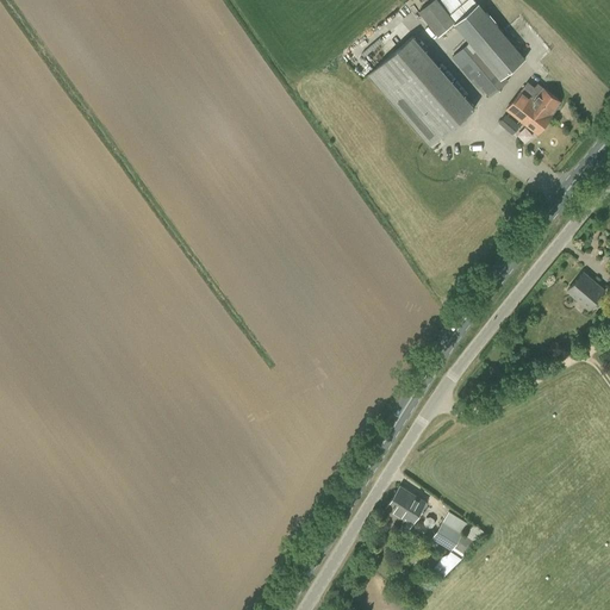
[(455,62),(478,88),(480,86),(489,97),(509,81),(504,75),(524,57),(479,1),(477,4),(473,0),(439,0),(437,0),(433,0),(418,11),(439,36),(454,23),(470,41),(452,57),(455,62)]
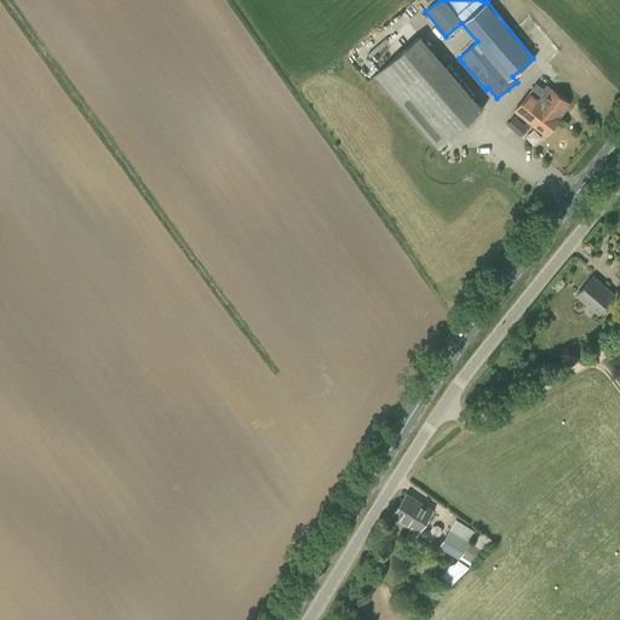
[(373,76),(436,149),(482,109),(419,36),(373,76)]
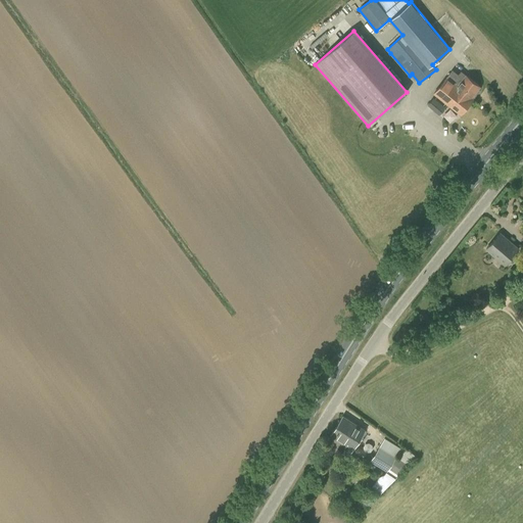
[(453,70),(447,77),(463,89),(462,91),(465,94),(462,97),(470,102),(473,99),(471,98),(480,86),(461,72),(458,75),(453,70)]
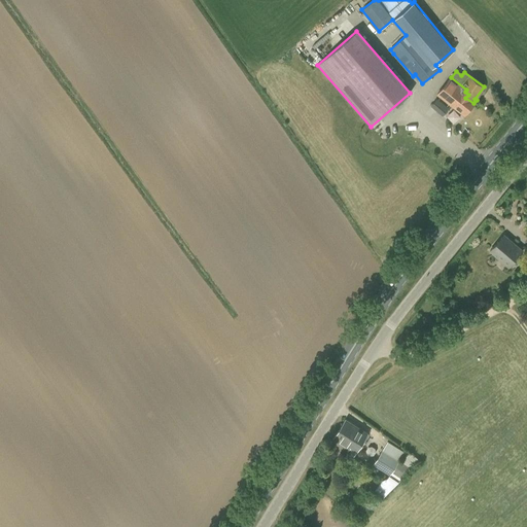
[(466,90),(451,77),(437,95),(464,115),(473,103),(465,98),(468,95),(465,92),(466,90)]
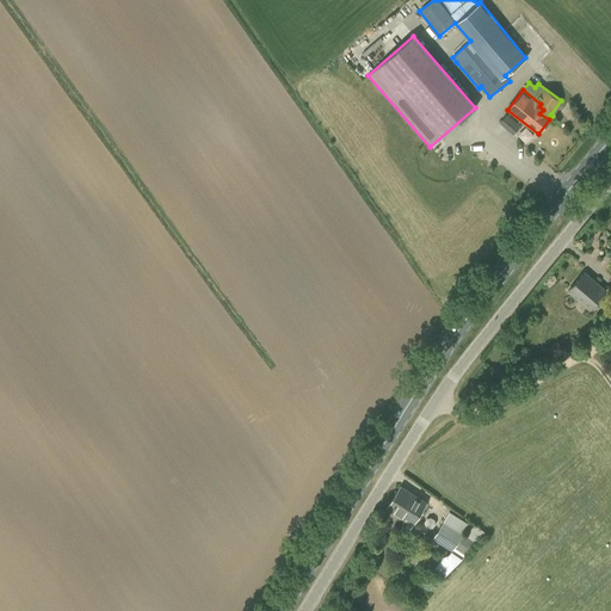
[(520,125),(507,113),(499,123),(513,134),(520,125)]
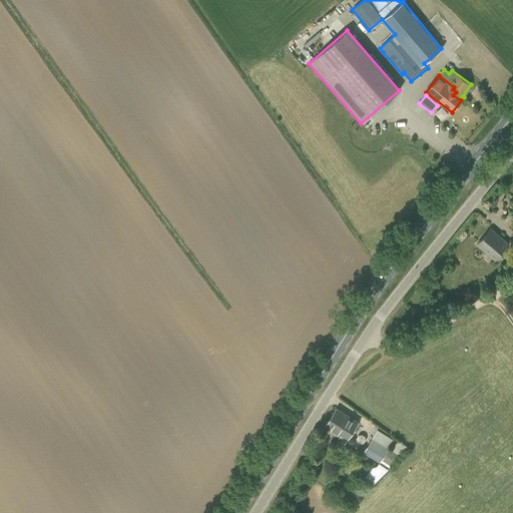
[(478,243),(495,259),(508,243),(491,228),(478,243)]
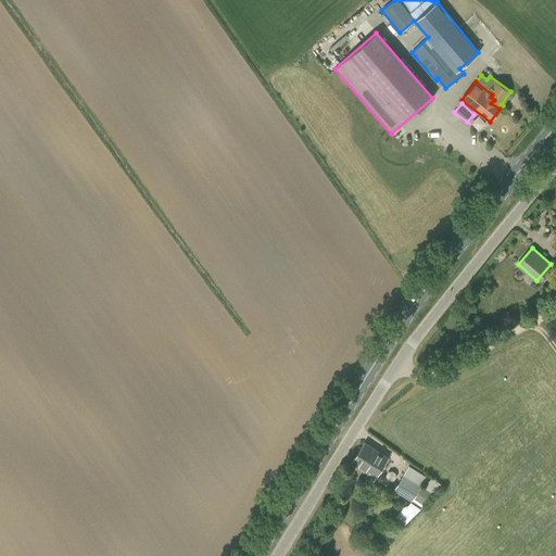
[(388,457),(364,442),(352,462),(368,472),(366,478),(373,482),(388,457)]
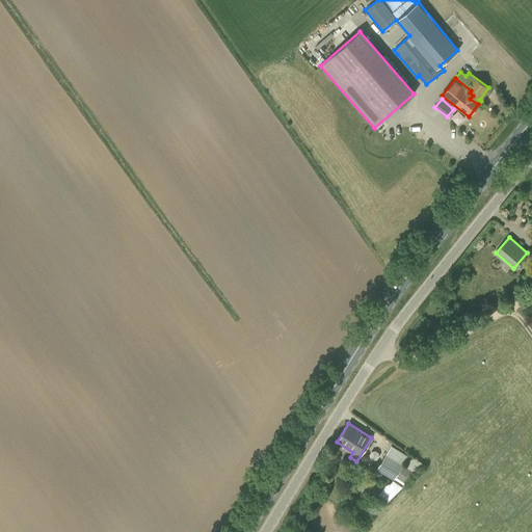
[(393,481),(395,478),(406,485),(416,472),(403,463),(408,456),(392,445),(376,470),(393,481)]
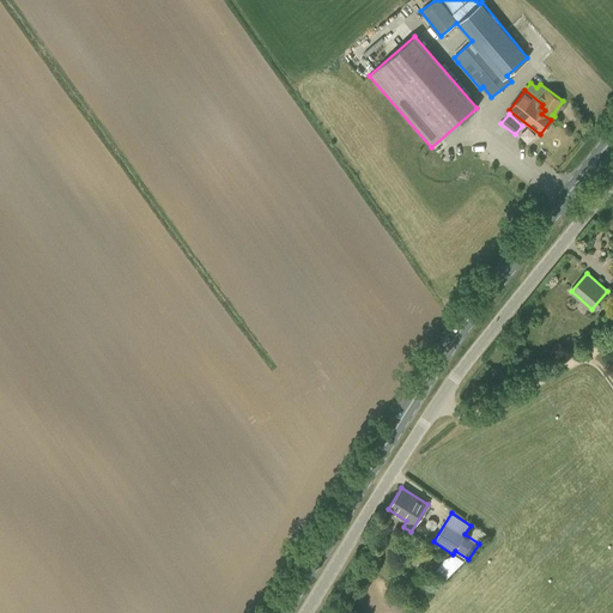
[(402,554),(412,560),(410,564),(417,568),(418,564),(419,564),(426,553),(410,542),(402,554)]
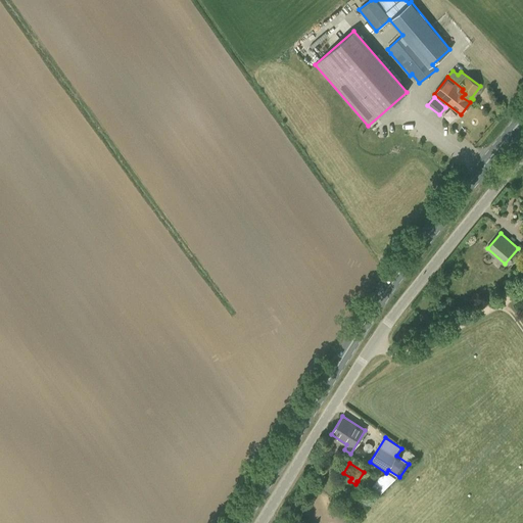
All buildings are outlined.
